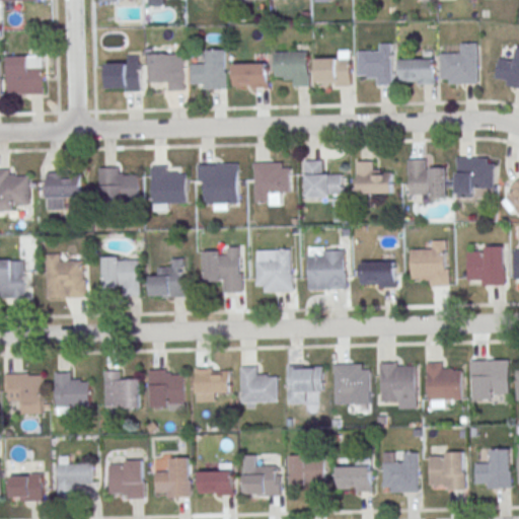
[(358,51),(380,50),(380,43),(392,43),(393,84),(378,85),(378,77),(368,77),(368,75),(359,75),(358,51)]
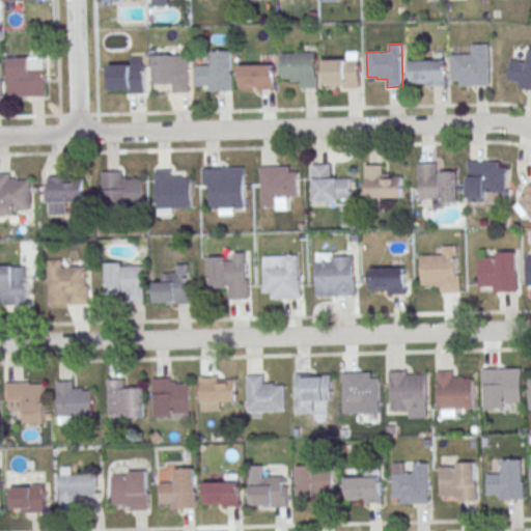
[(451,54),(473,54),(472,44),(487,44),(490,85),(460,86),(459,81),(452,81),(451,54)]
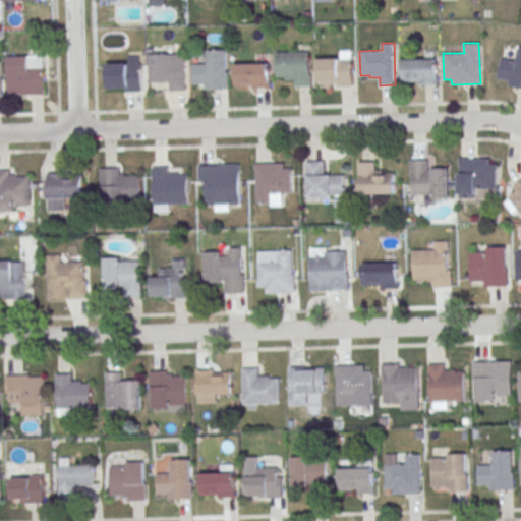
[(520,47),(516,47),(514,58),(502,56),(498,84),(520,88),(520,47)]
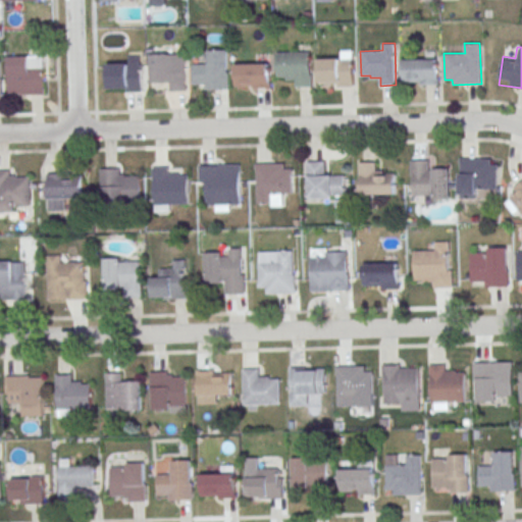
[(192,63),(207,63),(207,50),(226,49),(228,89),(205,90),(205,84),(193,84),(192,63)]
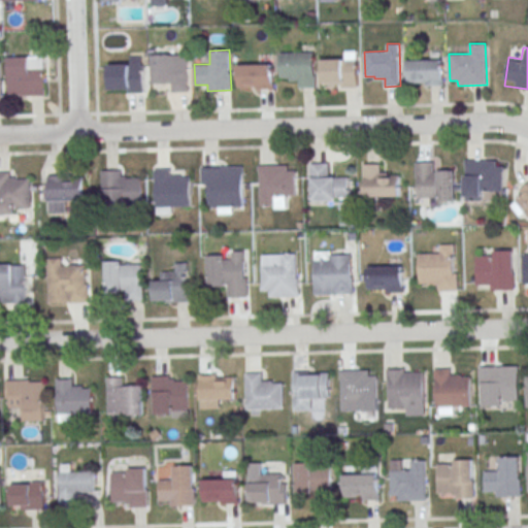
[(279,53),(317,52),(318,87),(299,88),(299,80),(290,80),(290,77),(281,77),(279,53)]
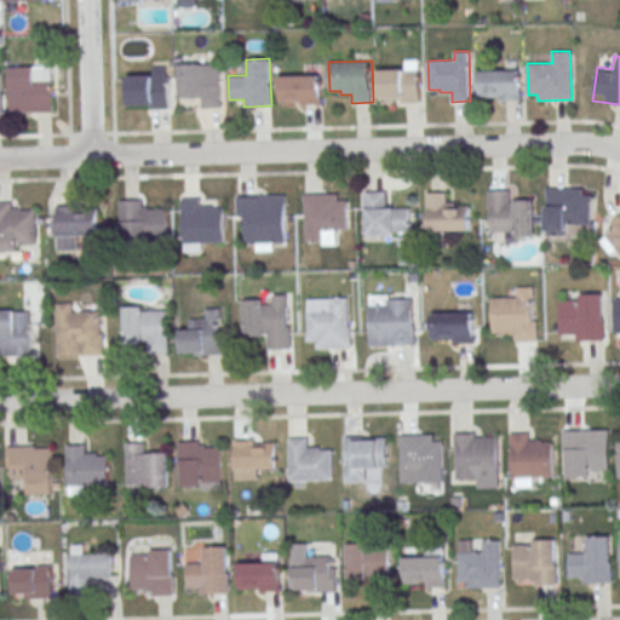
[(379,103),(420,103),(420,61),(406,61),(406,70),(379,70),(379,103)]
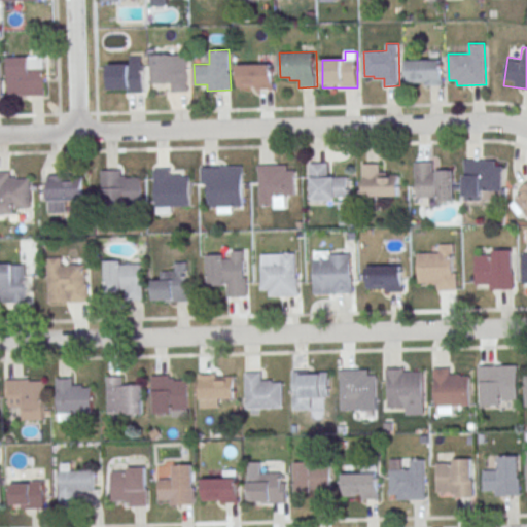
[(150,54),(187,53),(188,91),(171,92),(171,82),(151,83),(150,54)]
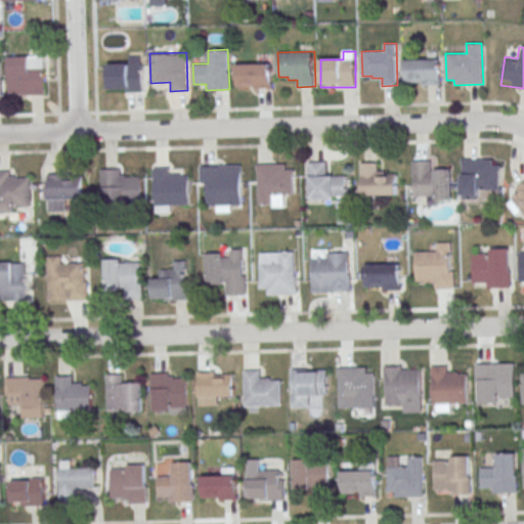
[(6,56),(7,94),(45,93),(44,55),(6,56)]
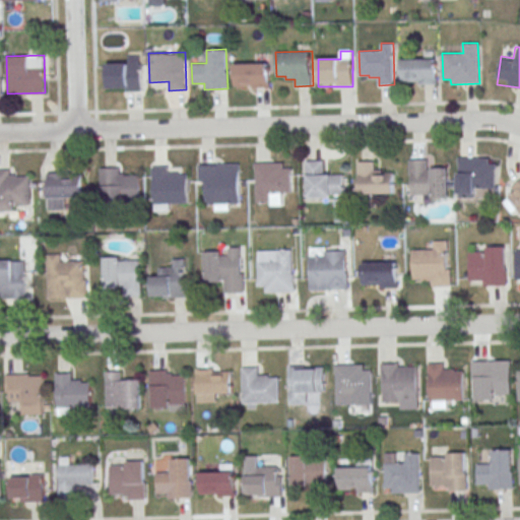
[(108,64),(128,63),(128,56),(139,56),(139,63),(141,63),(142,91),(127,91),(127,87),(109,88),(108,64)]
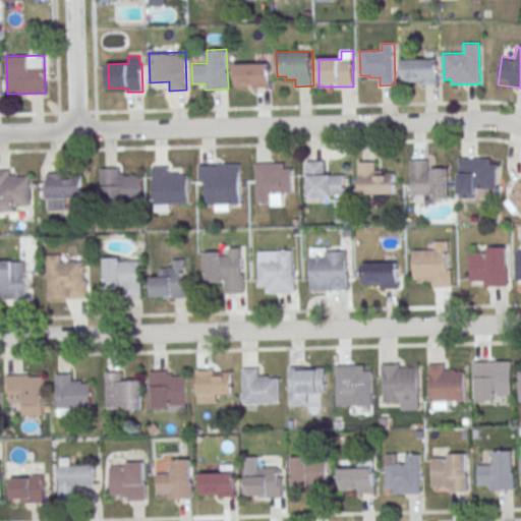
[(402,59),(402,84),(437,84),(437,59),(402,59)]
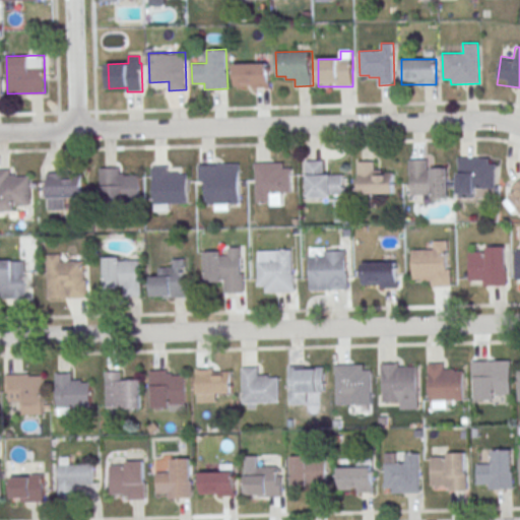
[(269,87),(269,63),(234,63),(234,87),(269,87)]
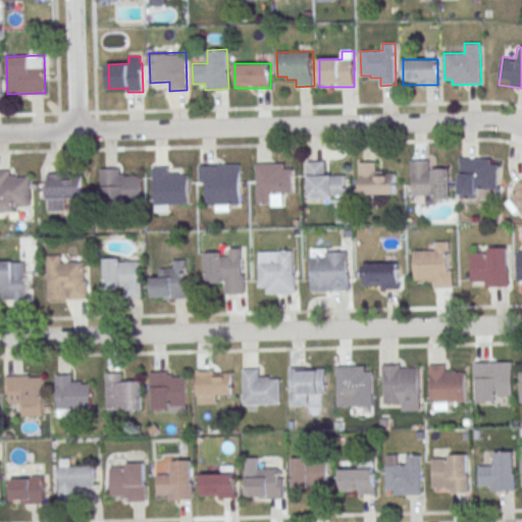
[(459,199),(478,199),(478,189),(499,189),(499,158),(459,158),(459,199)]
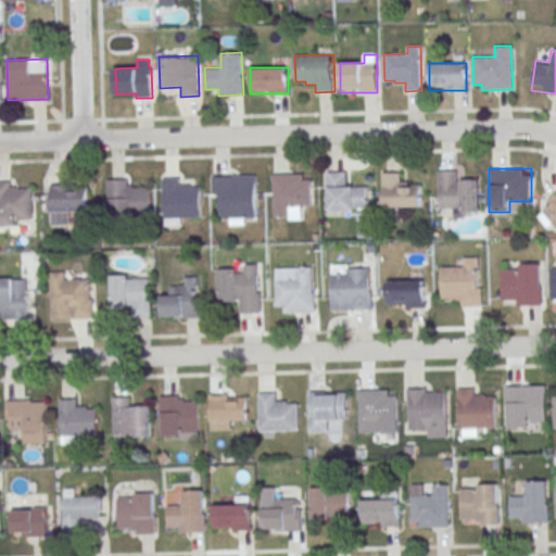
[(479,212),(479,180),(458,180),(459,171),(439,169),(439,211),(479,212)]
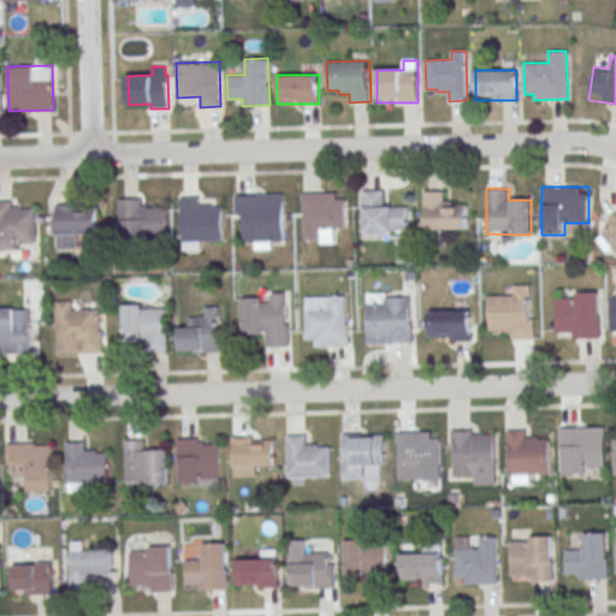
[(386,190),(363,190),(363,234),(407,234),(407,202),(386,203),(386,190)]
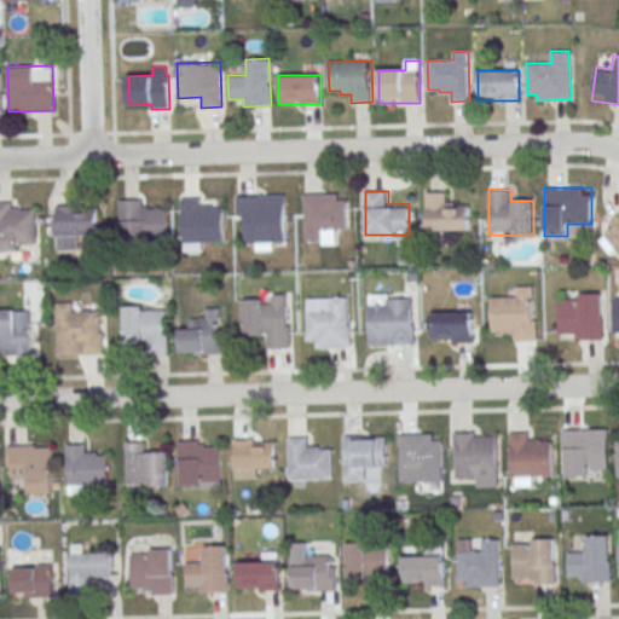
[(302,244),(335,244),(335,230),(346,230),(346,192),(302,192),(302,244)]
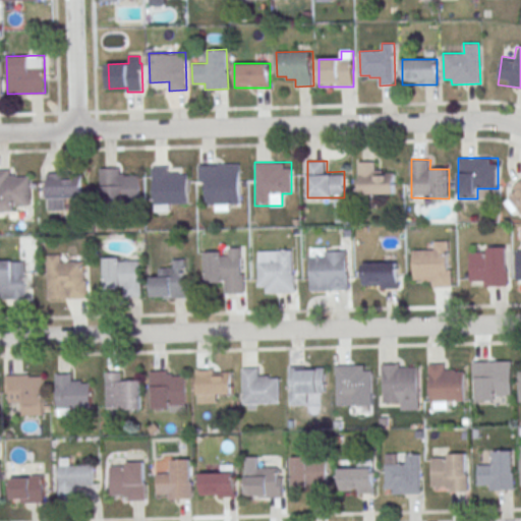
[(396,193),(396,173),(380,173),(380,162),(359,162),(359,193),(396,193)]
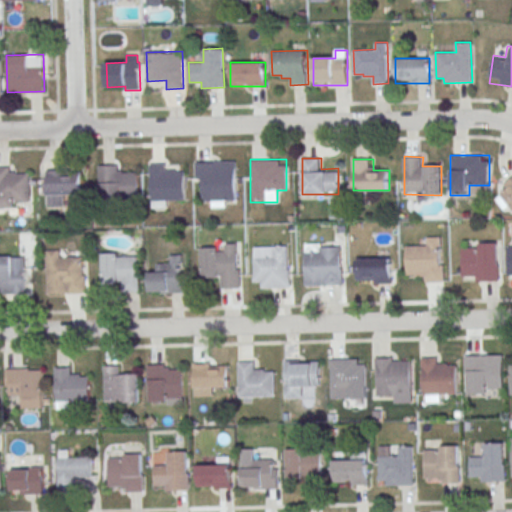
[(236,160),(195,161),(195,182),(204,182),(205,207),(227,207),(227,200),(236,200),(236,160)]
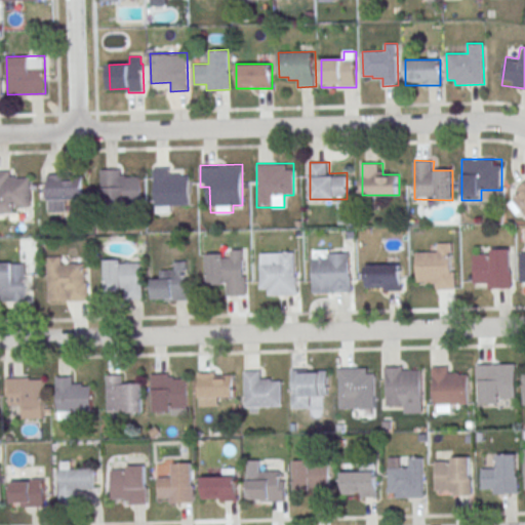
[(121,168),(99,168),(99,204),(140,204),(140,177),(121,177),(121,168)]
